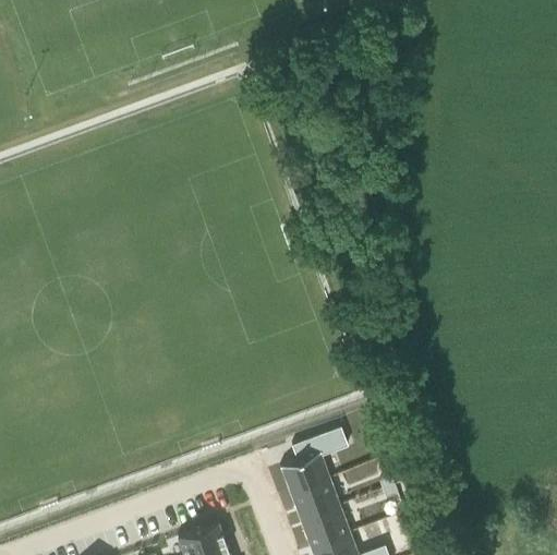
[(298,460),(280,467),(280,468),(281,468),(290,492),(329,478),(321,456),(348,446),(340,426),(291,445),(298,460)]
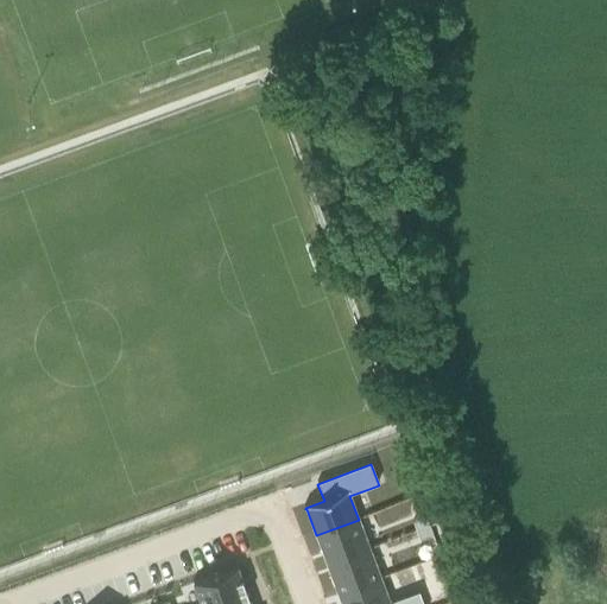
[(417,533),(430,528),(427,519),(413,523),(417,533)]
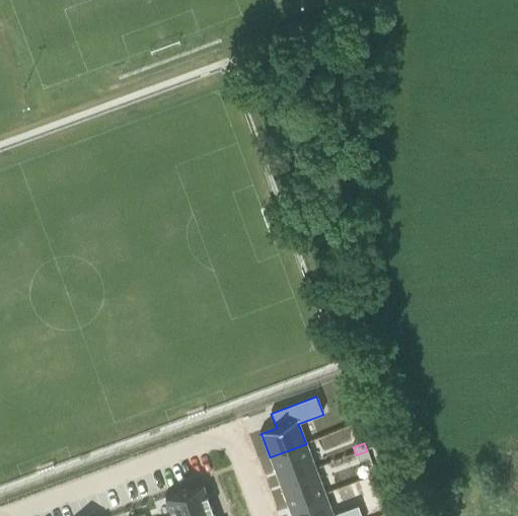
[(306,444),(270,457),(280,484),(315,469),(306,444)]
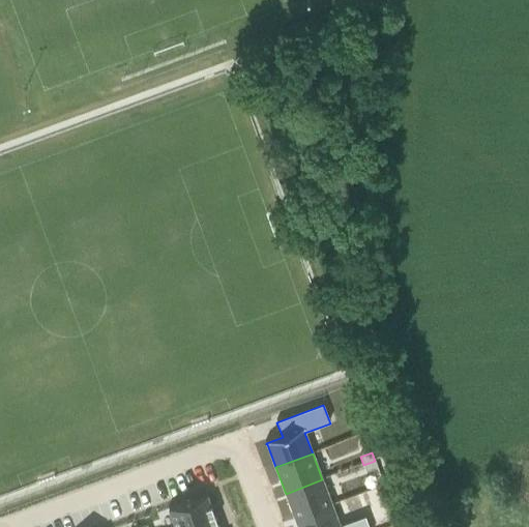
[(365,472),(378,468),(375,461),(363,465),(365,472)]
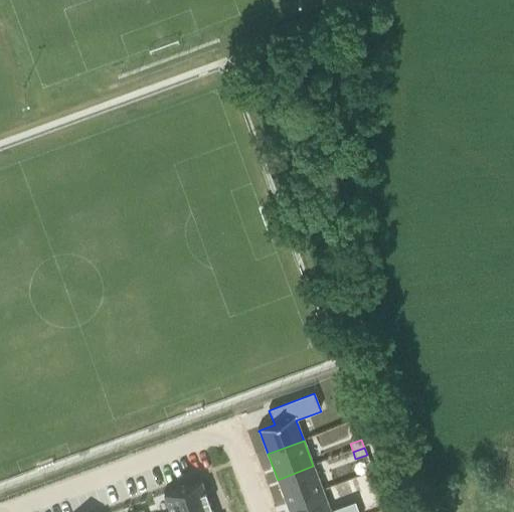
[(313,466),(278,480),(287,505),(323,492),(313,466)]
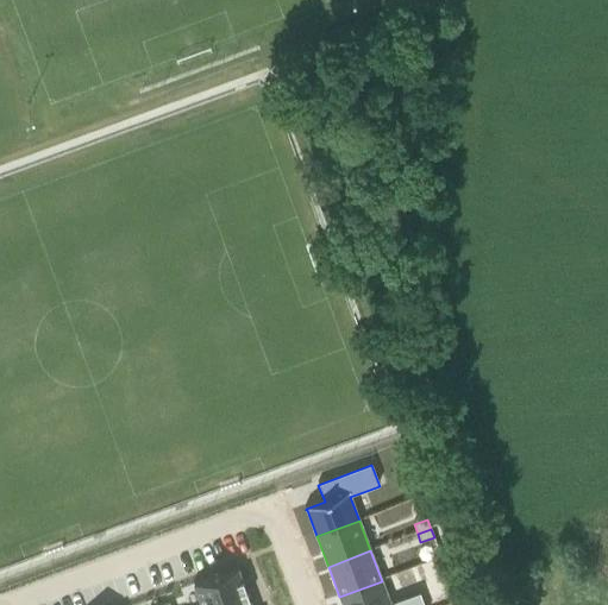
[(238,568),(194,585),(201,604),(210,604),(245,591),(238,568)]
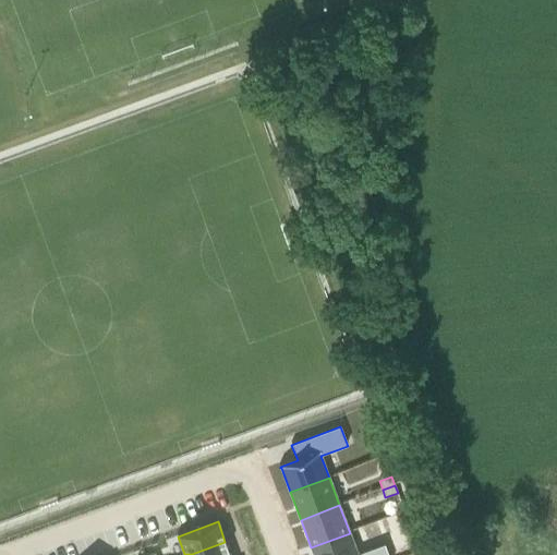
[(350,533),(311,547),(313,554),(388,554),(385,545),(361,554),(358,554),(350,533)]
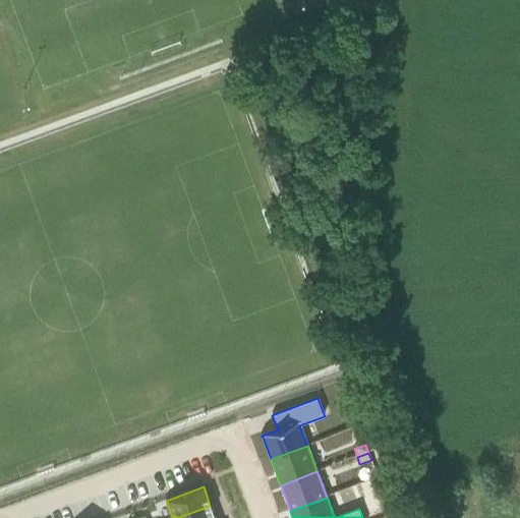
[(215,517),(210,506),(179,517),(215,517)]
